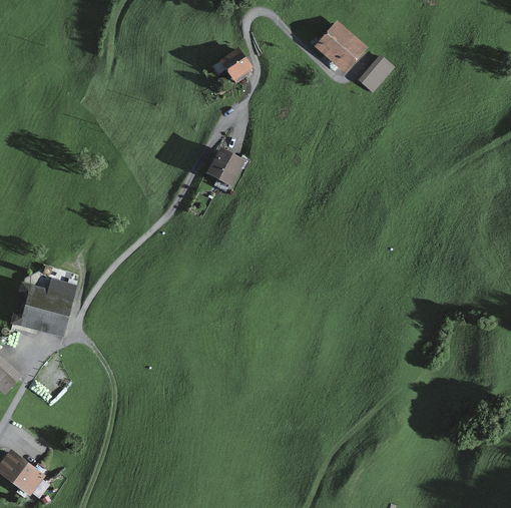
[(366,51),(332,24),(315,46),(349,73),(366,51)]
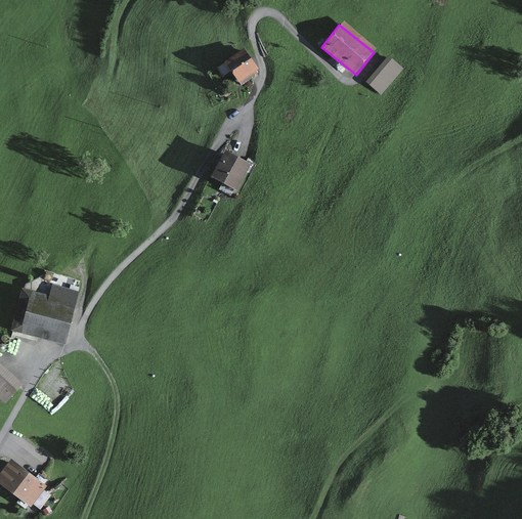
[(240,50),(222,62),(238,84),(255,72),(240,50)]
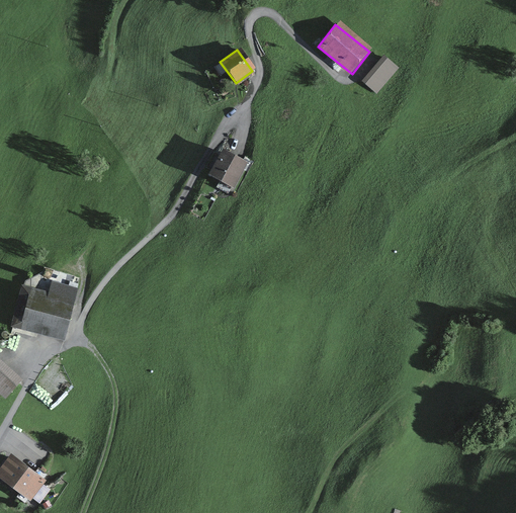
[(399,71),(384,60),(365,84),(379,95),(399,71)]
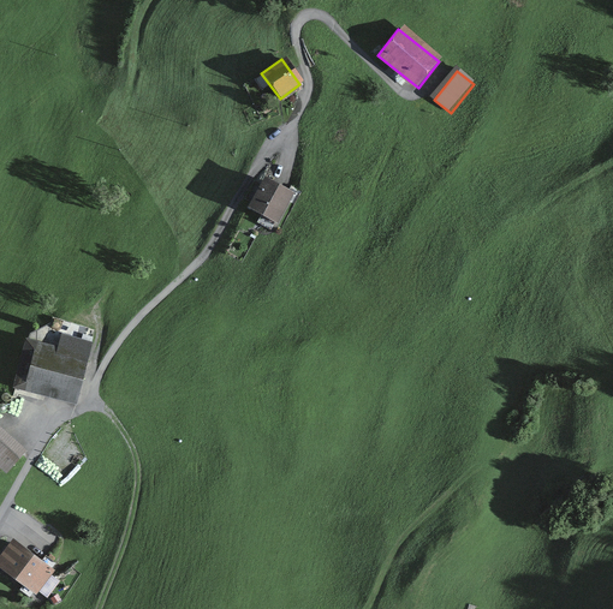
[(278,228),(295,198),(262,179),(244,209),(278,228)]
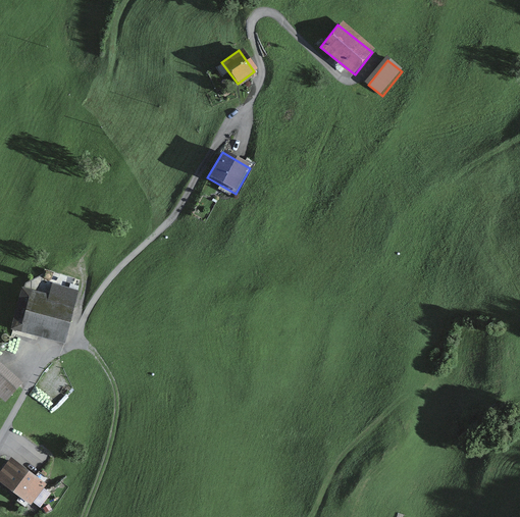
[(18,332),(65,342),(74,291),(29,282),(18,332)]
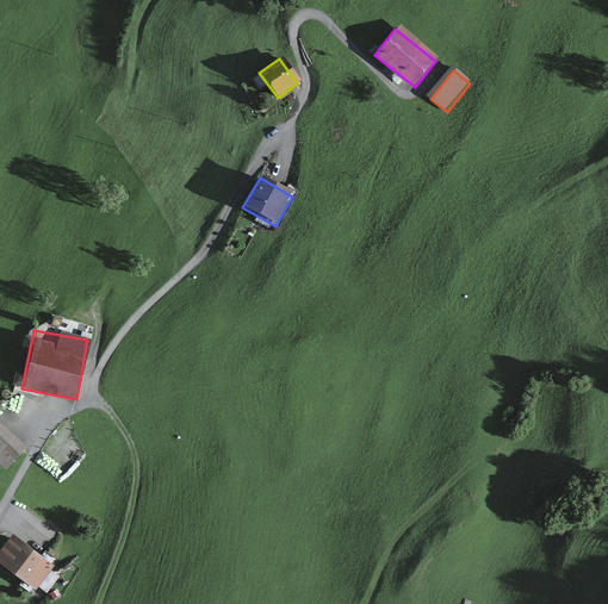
[(0,465),(2,467),(19,448),(0,431),(0,465)]
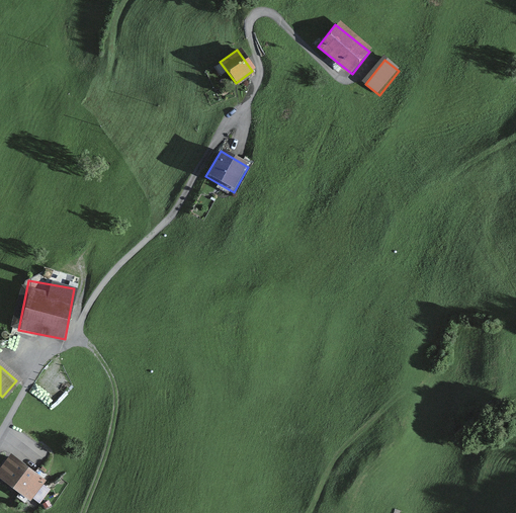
[(0,479),(27,499),(43,477),(11,454),(0,469),(0,479)]
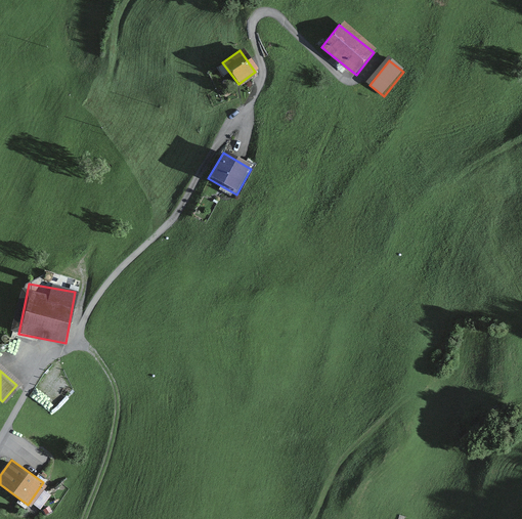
All buildings are outlined.
